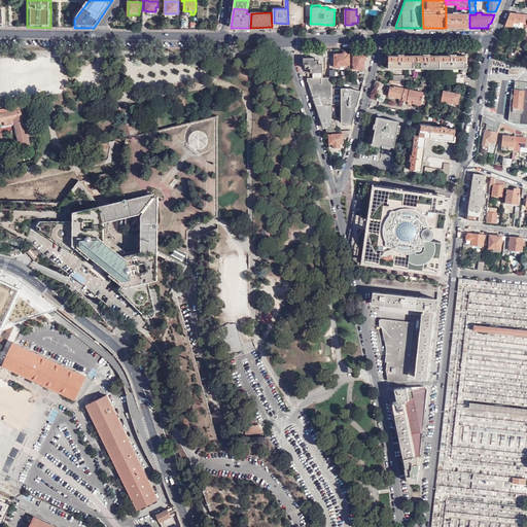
[(511,12),(505,26),(515,27),(519,28),(520,24),(521,14),(511,12)]
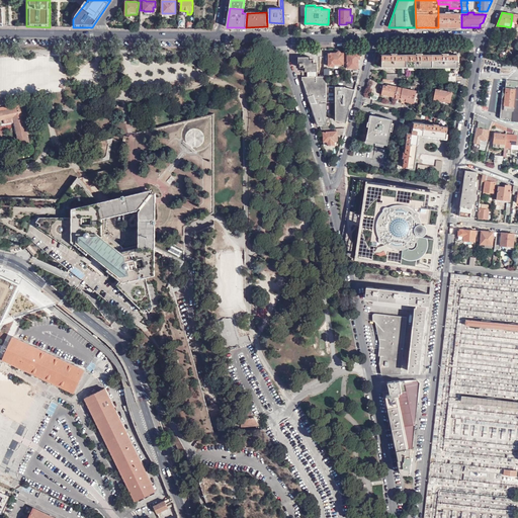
[(438,27),(461,27),(461,14),(438,14),(438,27)]
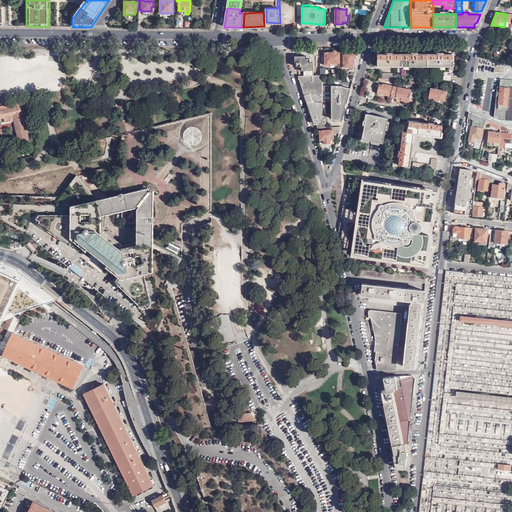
[(333,53),(325,53),(325,65),(340,65),(340,53),(337,53),(337,52),(336,51),(335,50),(334,50),(333,51),(333,53)]
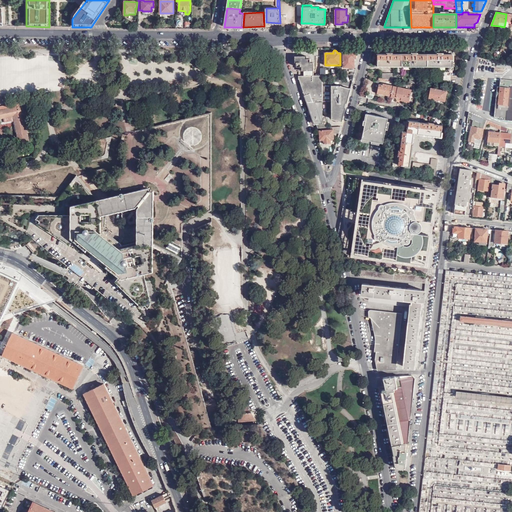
[(343,57),(340,57),(340,65),(343,65),(343,67),(355,67),(354,58),(356,58),(356,52),(341,52),(341,55),(343,55),(343,57)]
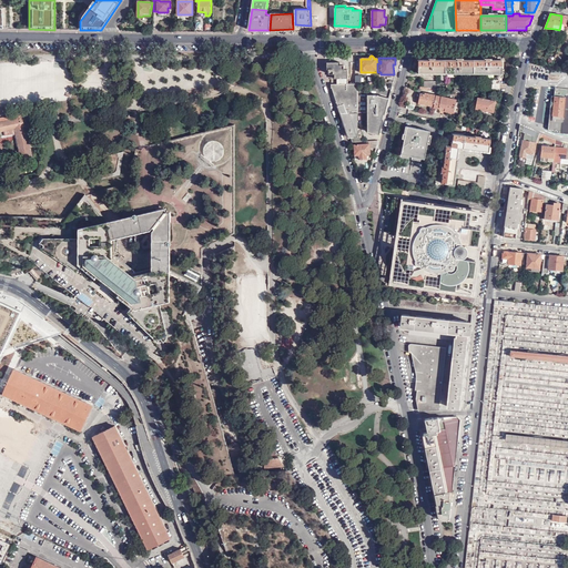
[(418,73),(446,73),(446,60),(435,60),(436,59),(429,59),(429,60),(418,60),(418,73)]
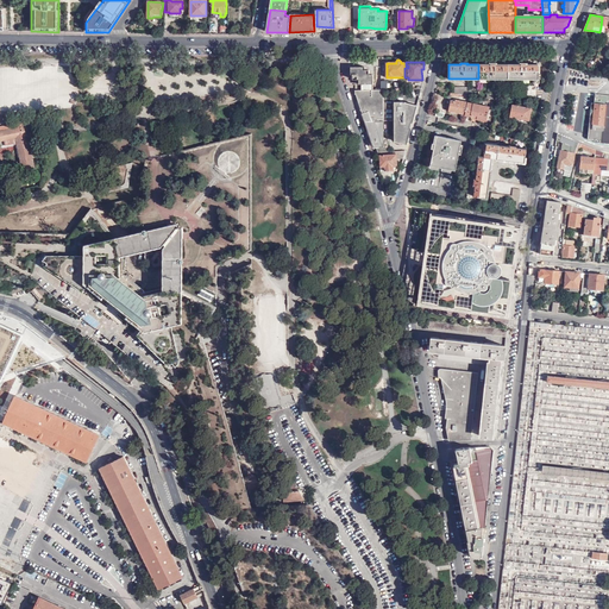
[(478,64),(478,79),(509,79),(509,64),(497,64),(497,63),(490,63),(490,64),(478,64)]
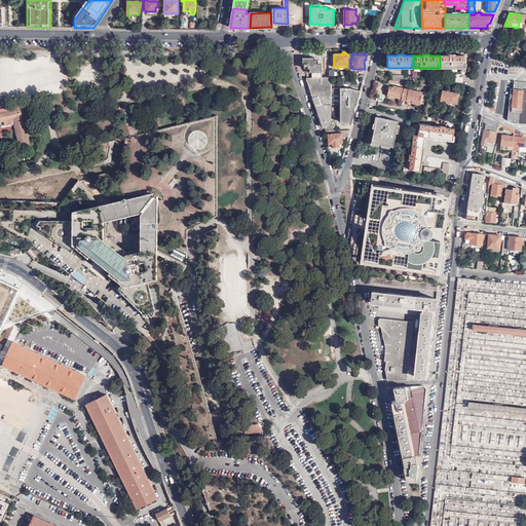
[(440,55),(440,68),(459,68),(459,72),(465,72),(465,55),(455,55),(455,54),(450,54),(450,55),(440,55)]
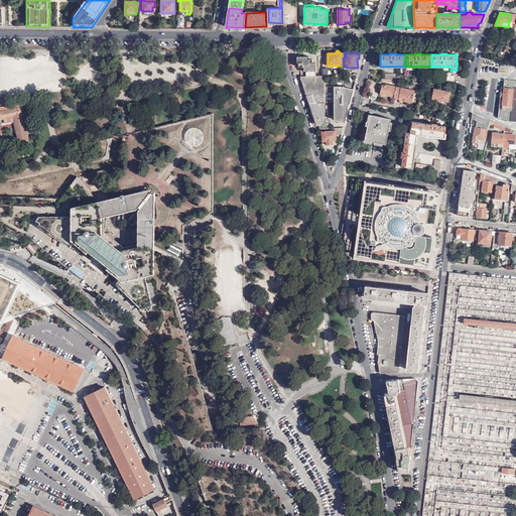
[(300,72),(300,77),(315,77),(315,65),(312,65),(312,60),(308,60),(308,56),(296,57),(296,63),(298,63),(298,68),(304,68),(304,72),(300,72)]
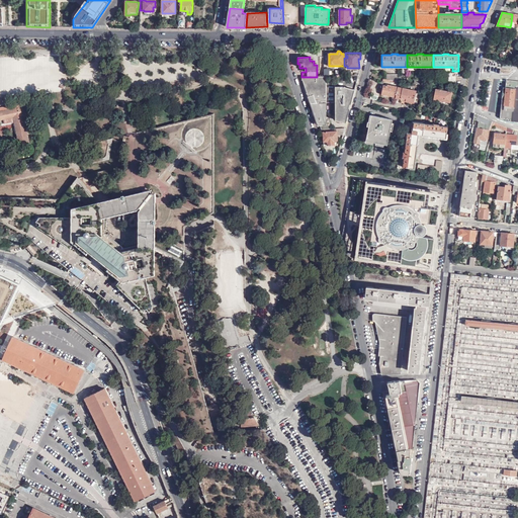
[(452,73),(445,73),(445,77),(449,77),(449,84),(455,84),(455,77),(452,77),(452,73)]
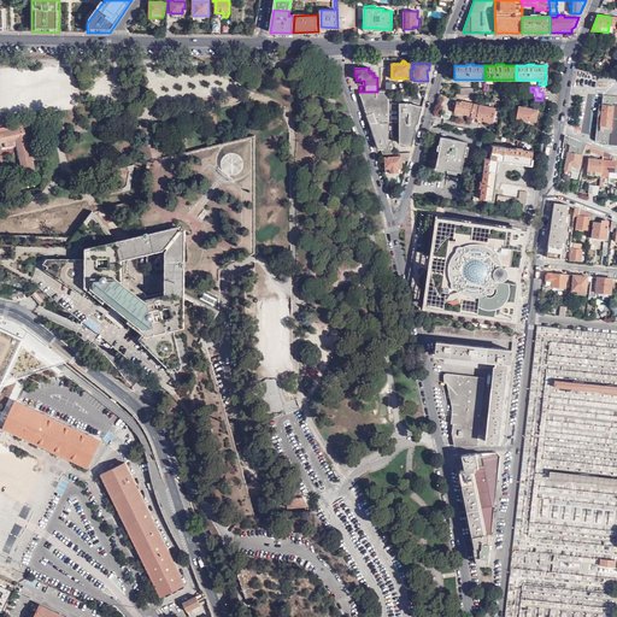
[(377,92),(359,92),(375,137),(377,137),(378,144),(380,144),(383,154),(386,154),(394,154),(393,148),(393,140),(391,140),(391,148),(388,148),(388,92),(386,92),(377,92)]
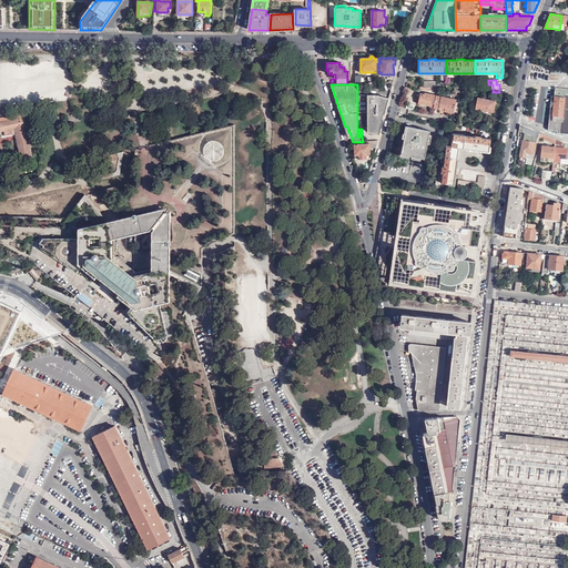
[(381,135),(391,99),(378,95),(368,94),(368,90),(358,90),(358,113),(363,113),(363,129),(368,129),(368,132),(381,135)]
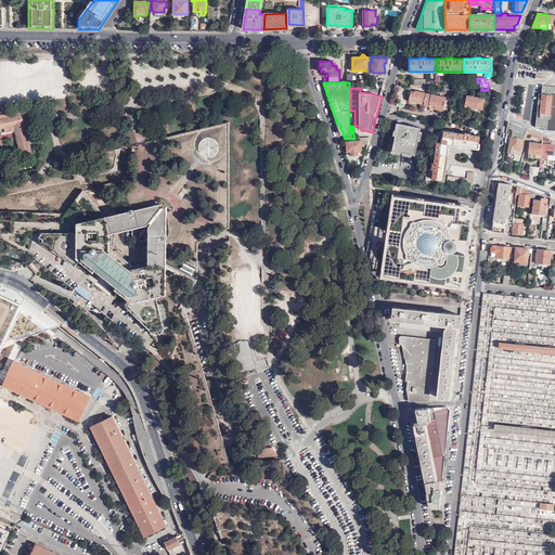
[(554,88),(542,88),(541,104),(539,104),(537,128),(542,128),(541,130),(554,131),(554,88)]
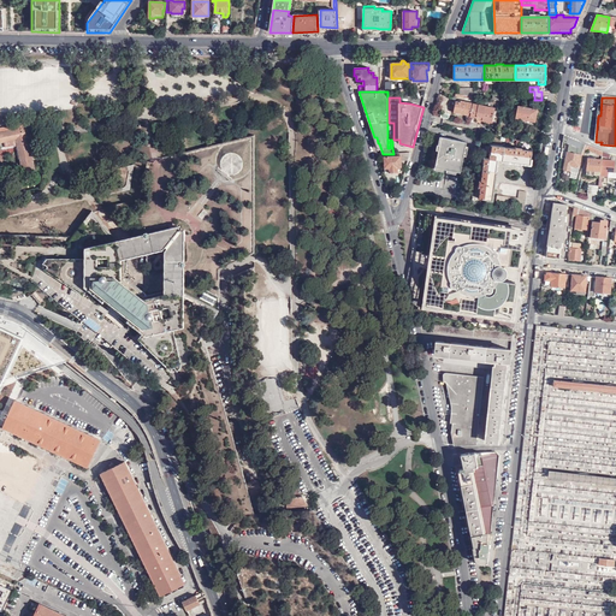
[(471,116),(473,104),(471,104),(456,100),(454,112),(471,116)]
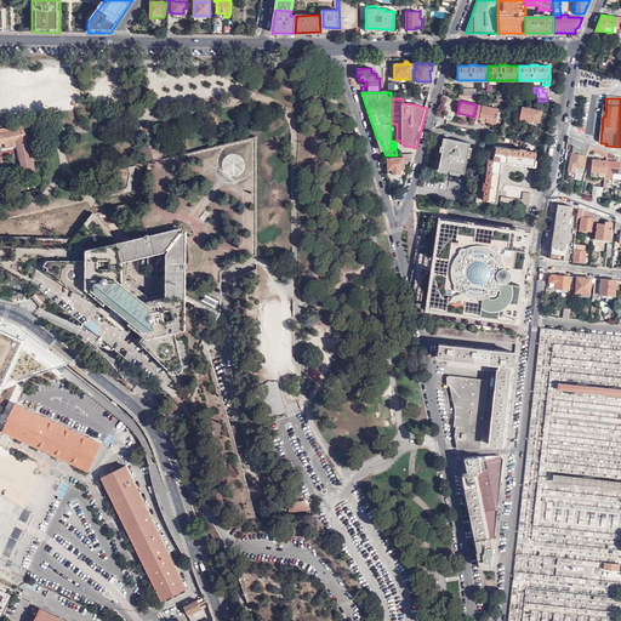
[(499,109),(477,104),(474,117),(474,118),(480,119),(480,117),(486,118),(486,121),(495,124),(499,109)]
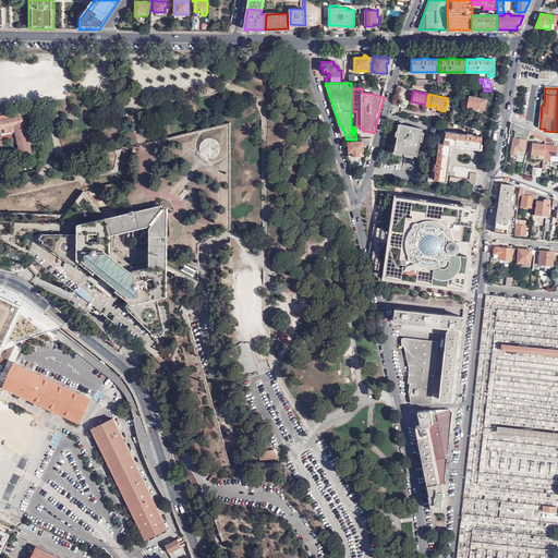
[(486,99),(469,96),(468,107),(473,108),(473,110),(477,111),(478,109),(485,110),(486,99)]
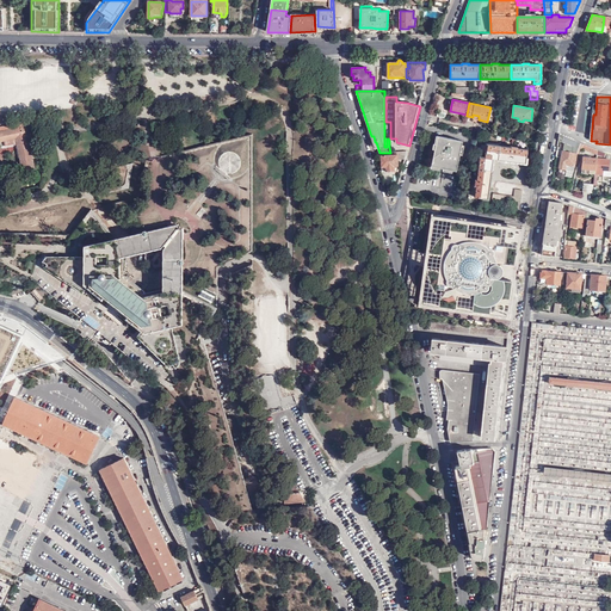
[(18,137),(24,162),(25,173),(35,171),(28,135),(26,135),(24,127),(6,130),(6,125),(0,125),(0,140),(4,140),(18,137)]
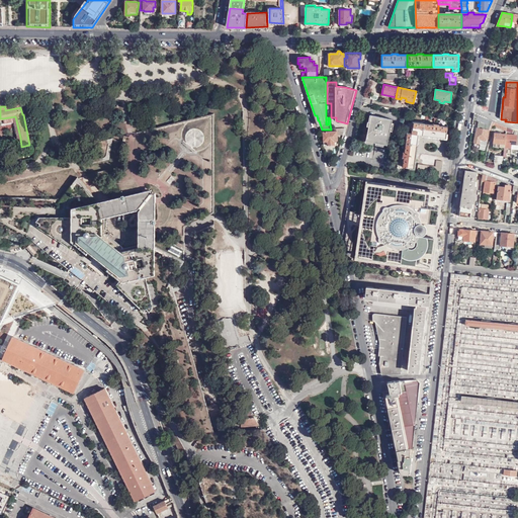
[(491,120),(473,113),(473,114),(472,118),(478,120),(476,133),(471,132),(470,134),(469,141),(472,142),(477,143),(477,146),(478,147),(480,149),(484,150),(485,145),(486,145),(489,127),(491,124),(493,124),(494,121),(491,120)]
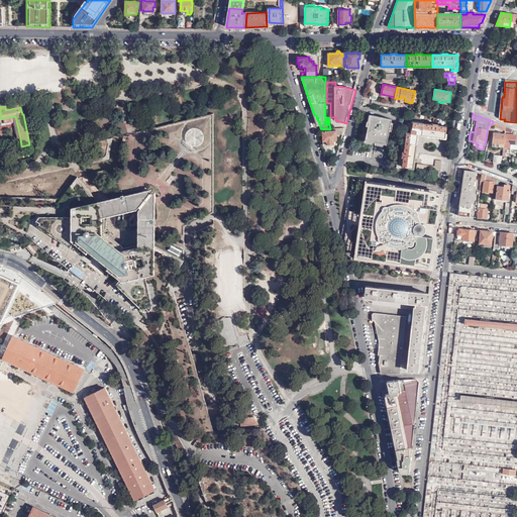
[(370,137),(369,140),(386,143),(392,119),(371,114),(366,136),(370,137)]
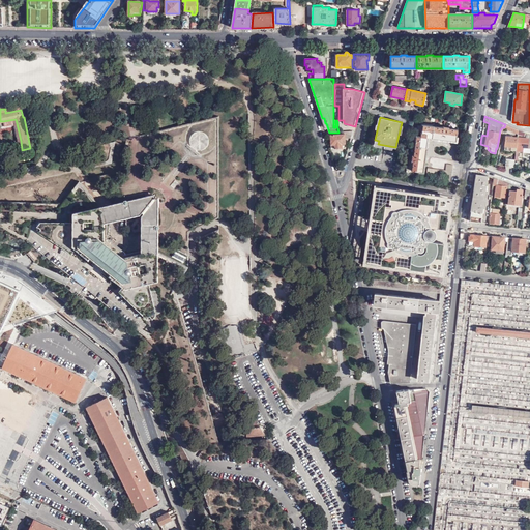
[(18,142),(21,141),(16,119),(3,121),(4,125),(13,124),(18,142)]
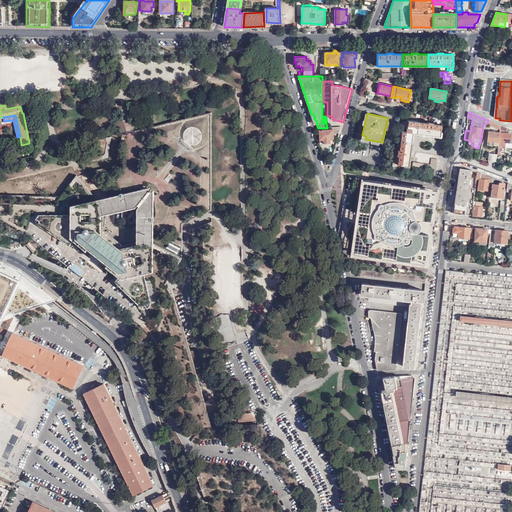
[(398,155),(394,155),(392,164),(409,166),(409,162),(410,162),(412,147),(414,134),(421,135),(422,134),(437,136),(441,136),(443,126),(434,124),(434,123),(429,123),(428,124),(409,120),(408,127),(407,128),(406,131),(402,131),(400,150),(399,150),(398,155)]
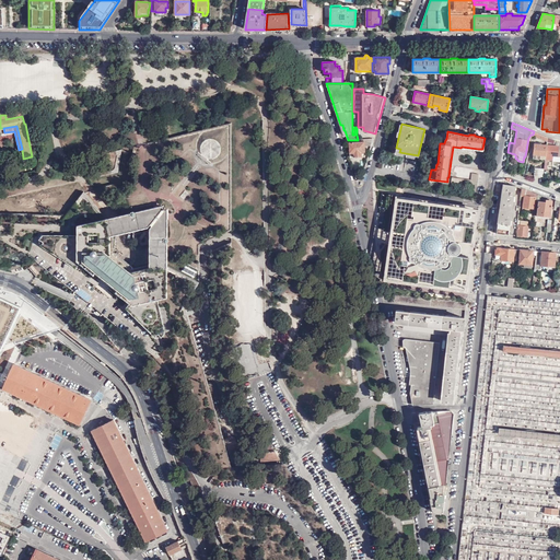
[(547,138),(535,132),(533,136),(547,141),(547,138)]
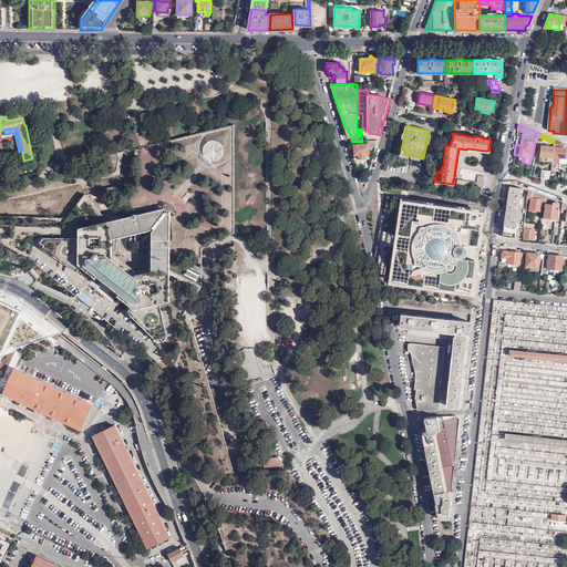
[(219,142),(204,145),(207,162),(222,158),(220,152),(222,152),(219,142)]
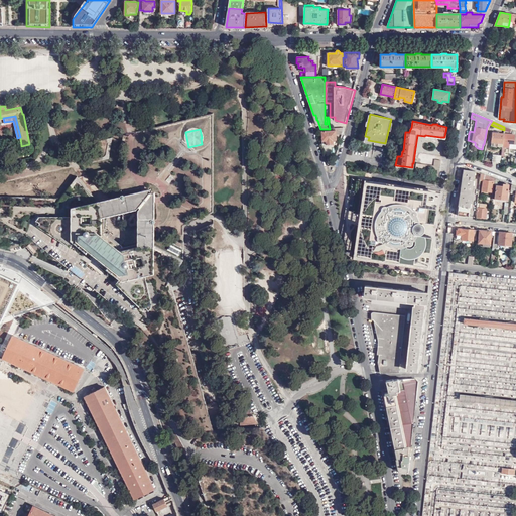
[(336,145),(336,135),(336,131),(324,131),(323,131),(323,145),(336,145)]
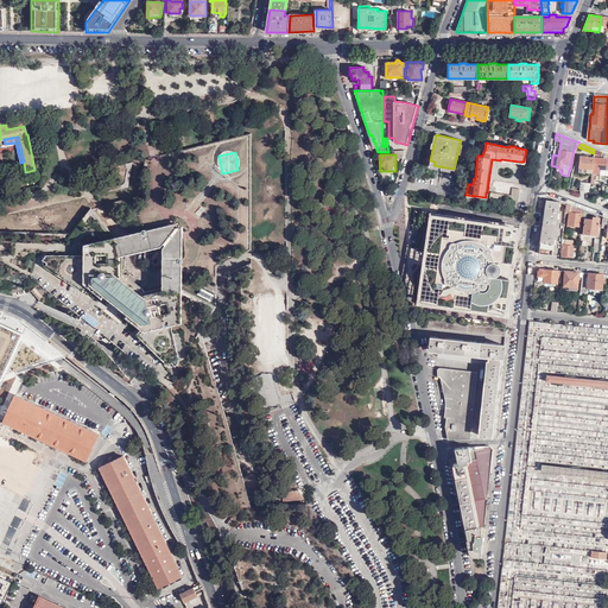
[(593,170),(594,158),(587,157),(587,156),(581,154),(578,169),(593,170)]
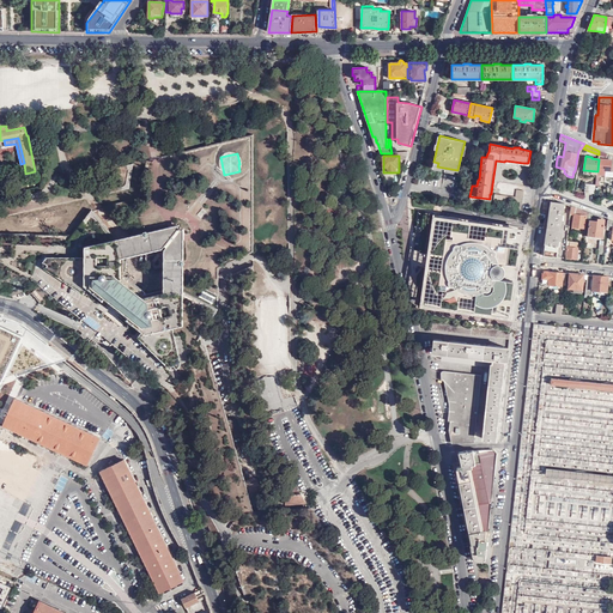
[(612,171),(612,158),(612,161),(599,159),(598,171),(596,176),(595,184),(599,184),(600,176),(606,176),(606,171),(612,171)]
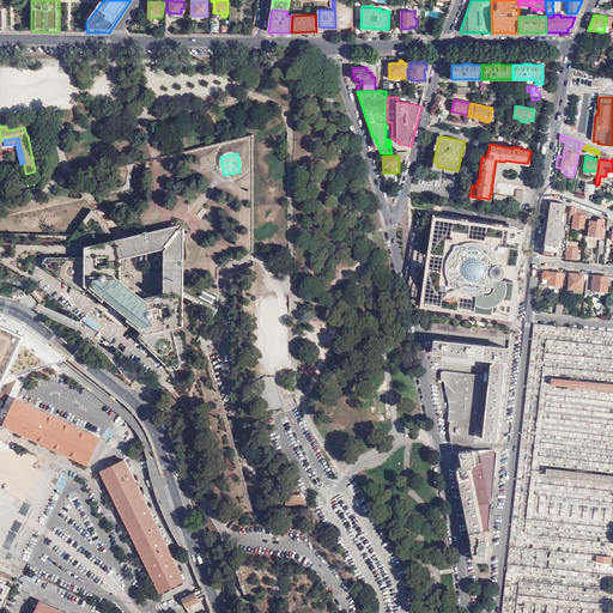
[(516,196),(496,195),(495,202),(515,205),(514,212),(521,213),(525,190),(516,189),(516,196)]
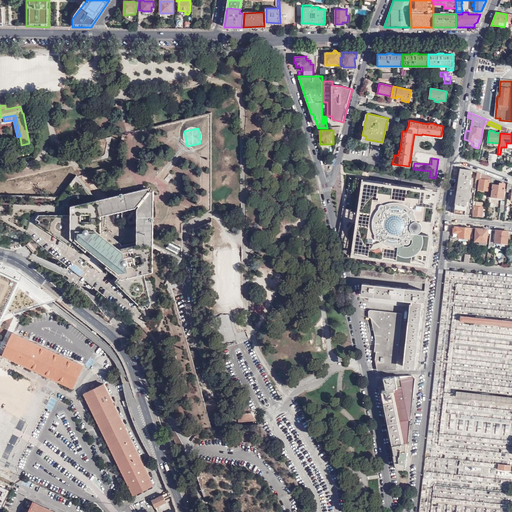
[(454,213),(465,215),(471,170),(470,170),(467,170),(460,169),(454,213)]
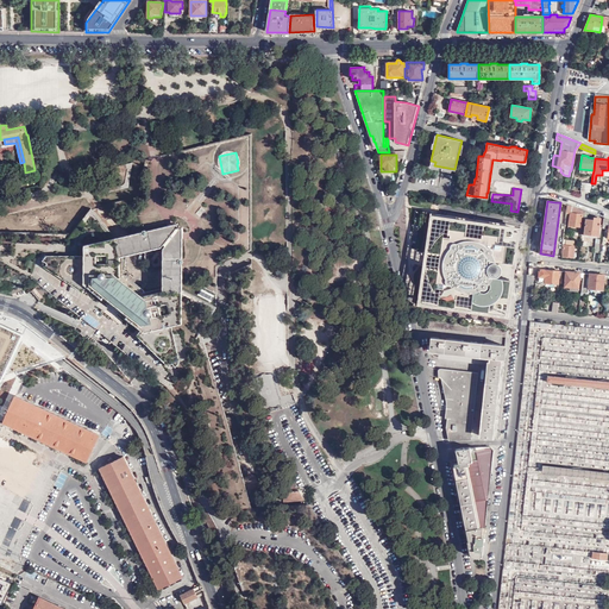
[(200,217),(205,209),(200,206),(195,214),(200,217)]
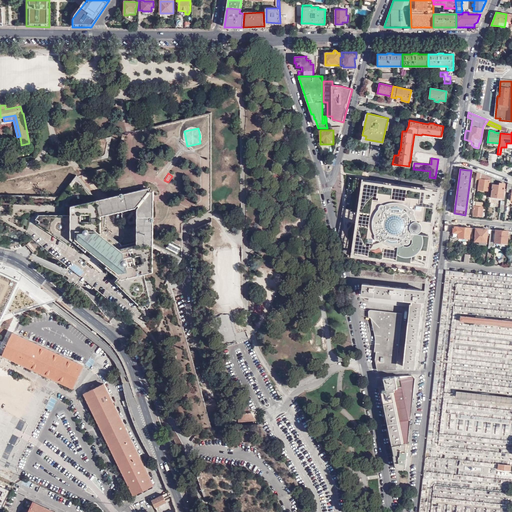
[(489,194),(490,180),(481,179),(481,174),(477,173),(476,179),(479,180),(477,193),(489,194)]
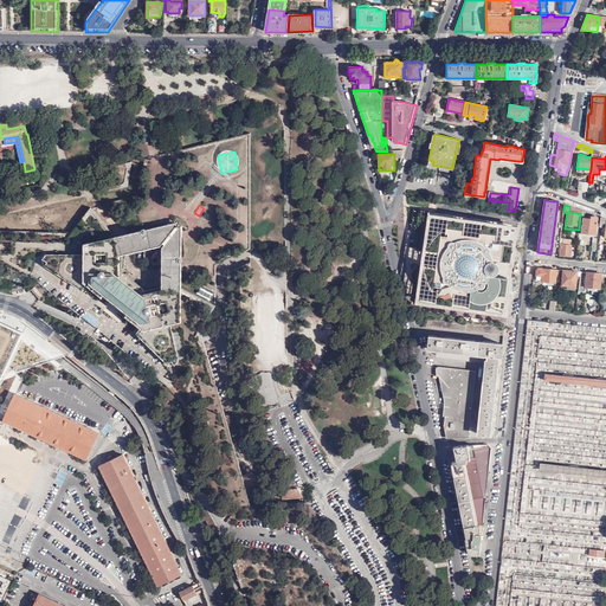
[(585,218),(586,212),(581,211),(580,219),(582,220),(581,233),(595,234),(598,219),(585,218)]
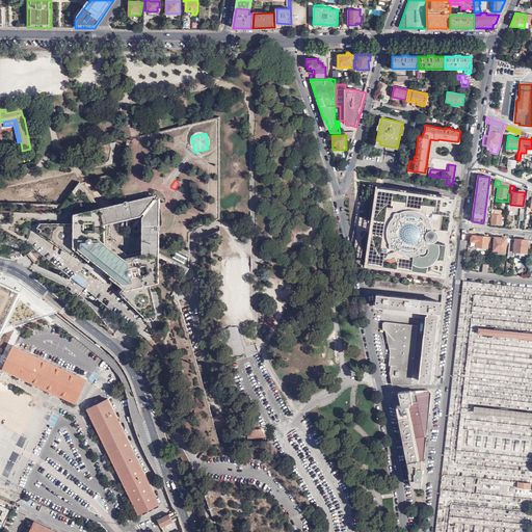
[(454,198),(375,187),(364,267),(444,277),(454,198)]
